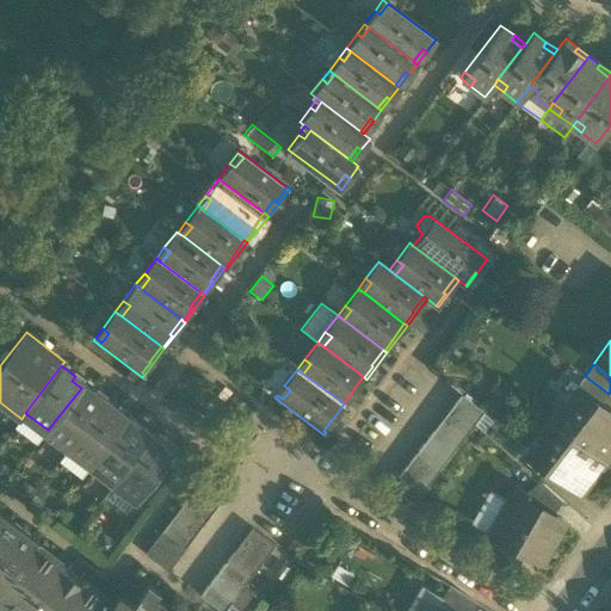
[(84,383),(75,376),(72,381),(81,388),(84,383)]
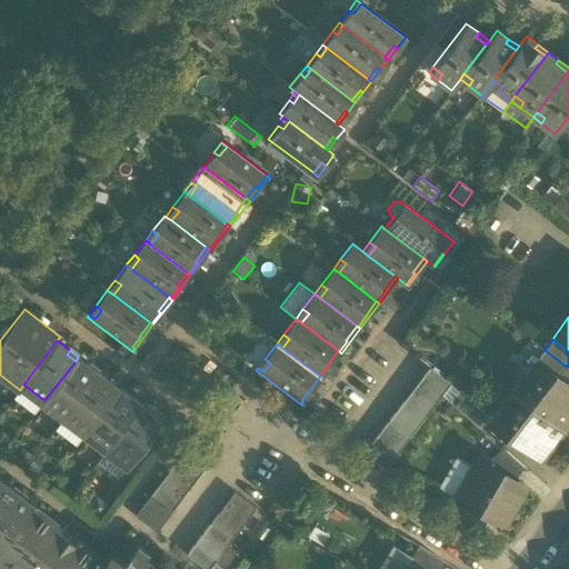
[(328,365),(320,376),(322,378),(341,353),(339,351),(338,350),(328,365)]
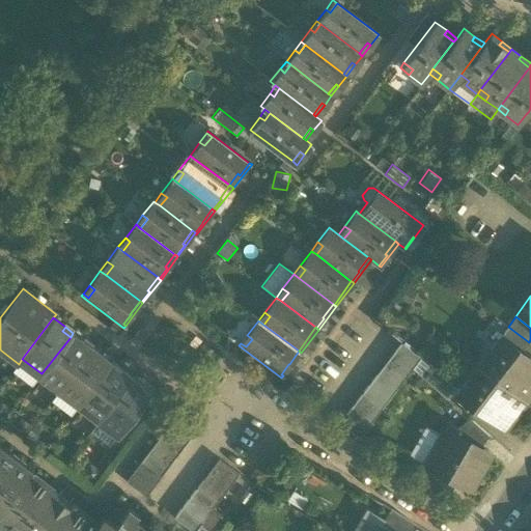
[(522,353),(529,342),(508,327),(500,337),(522,353)]
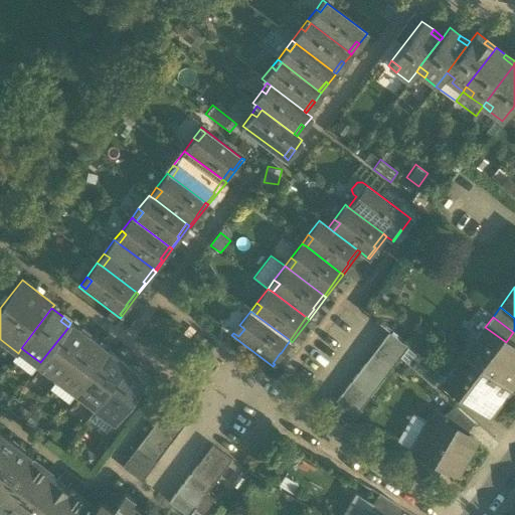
[(70,323),(68,327),(40,362),(59,377),(88,340),(79,334),(82,331),(70,323)]
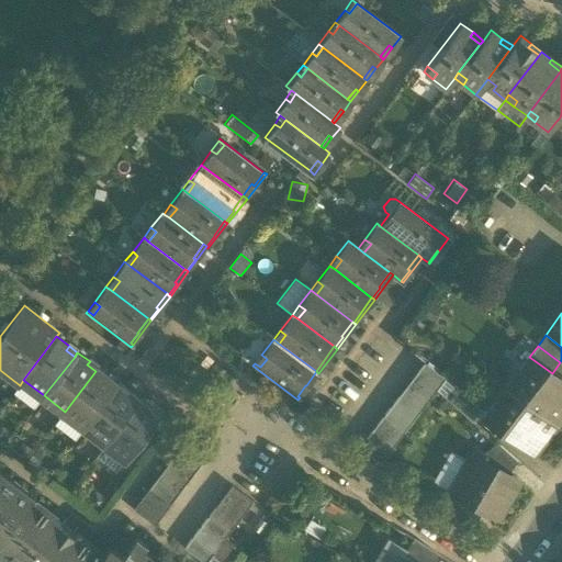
[(261,355),(255,363),(260,367),(267,359),(261,355)]
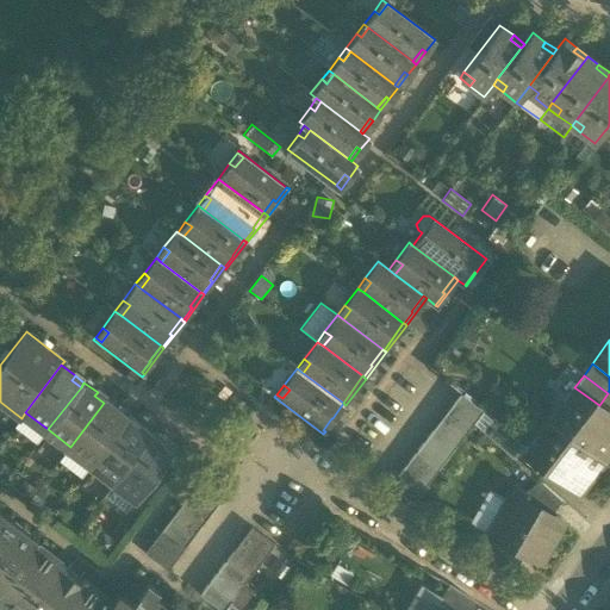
[(574,387),(549,421),(603,461),(609,450),(609,414),(608,417),(597,409),(599,405),(574,387)]
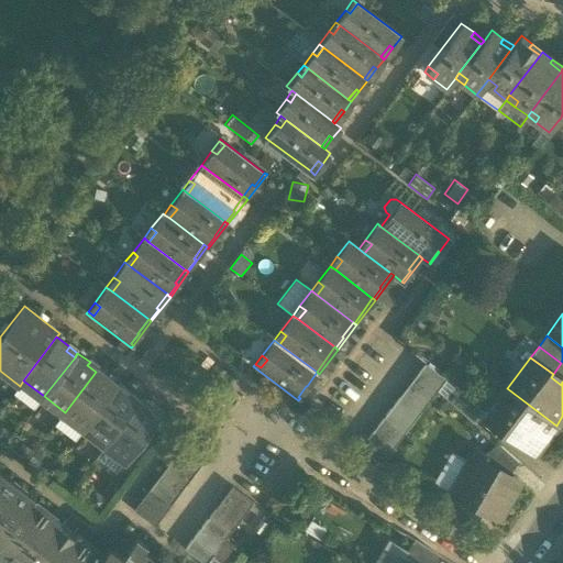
[(98,368),(90,362),(87,365),(96,372),(98,368)]
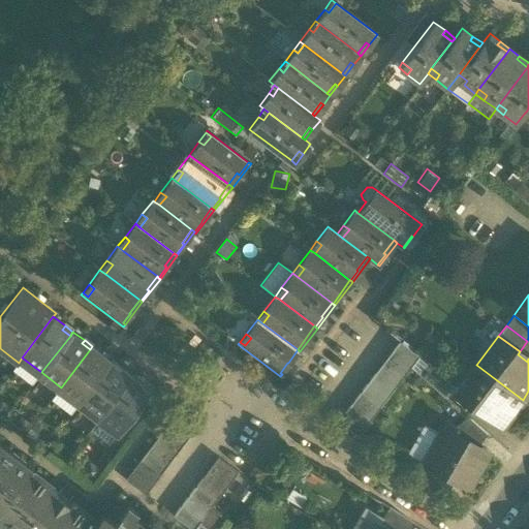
[(398,344),(392,351),(410,368),(417,360),(419,356),(399,342),(398,344)]
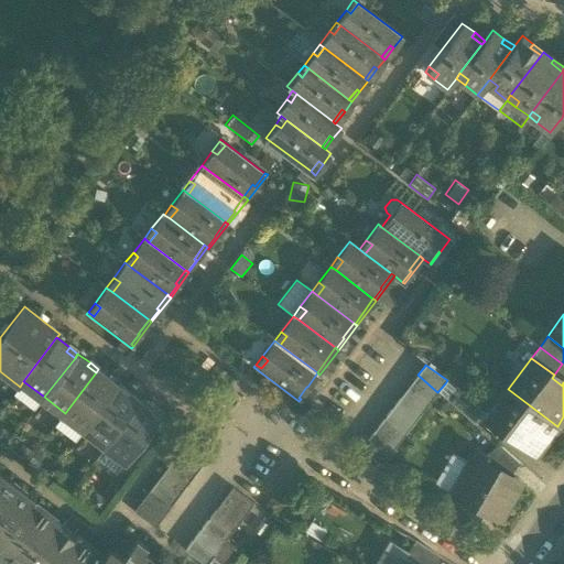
[(98,369),(96,372),(65,413),(86,429),(117,389),(108,382),(110,378),(98,369)]
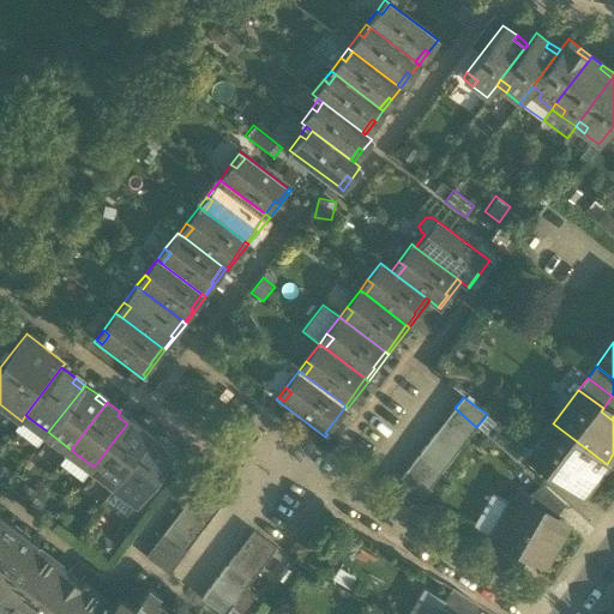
[(327,434),(348,408),(345,405),(335,421),(333,421),(325,433),(327,434)]
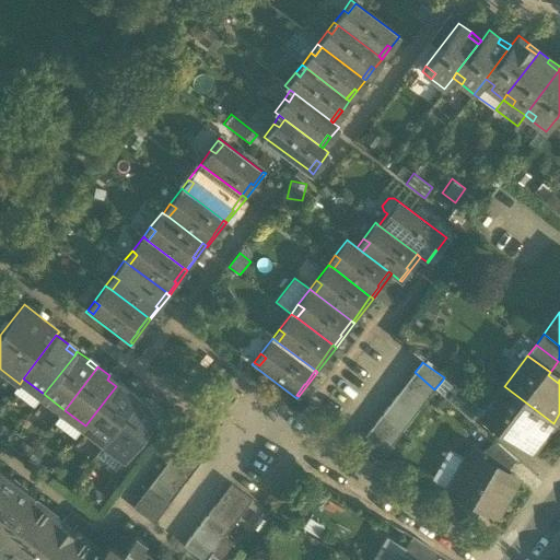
[(415,372),(406,384),(427,400),(434,389),(415,372)]
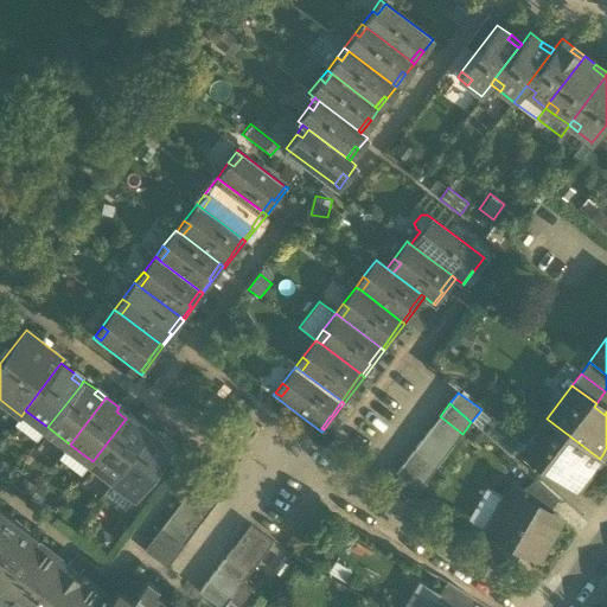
[(606,411),(596,403),(594,407),(605,415),(606,411)]
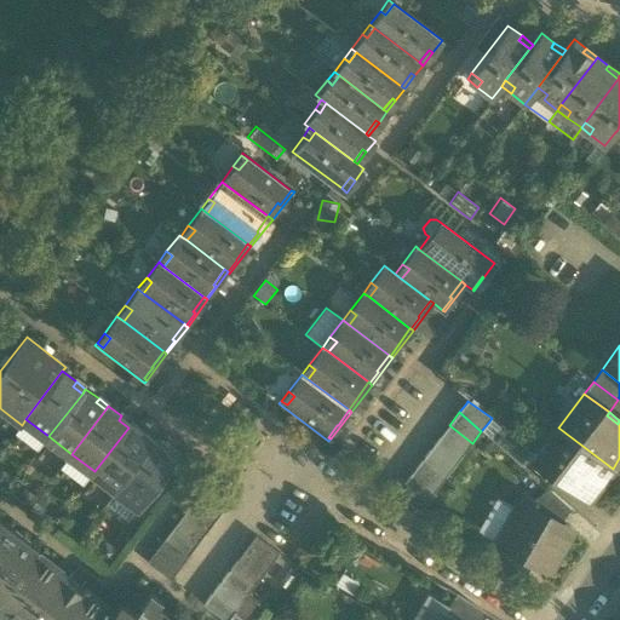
[(131,423),(121,415),(119,420),(128,428),(131,423)]
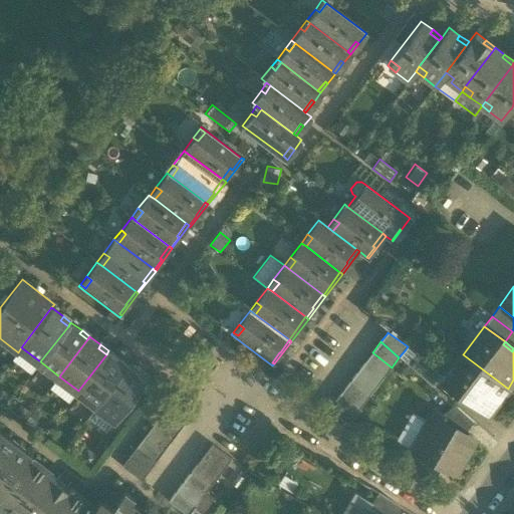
[(21,347),(18,352),(37,366),(40,361),(21,347)]
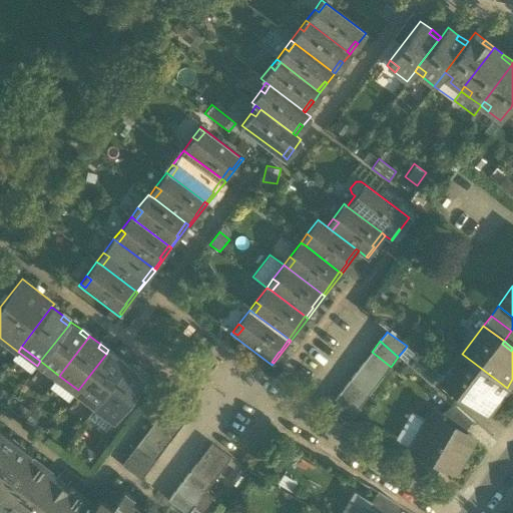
[(108,350),(106,354),(78,390),(97,405),(124,368),(116,362),(119,358),(108,350)]
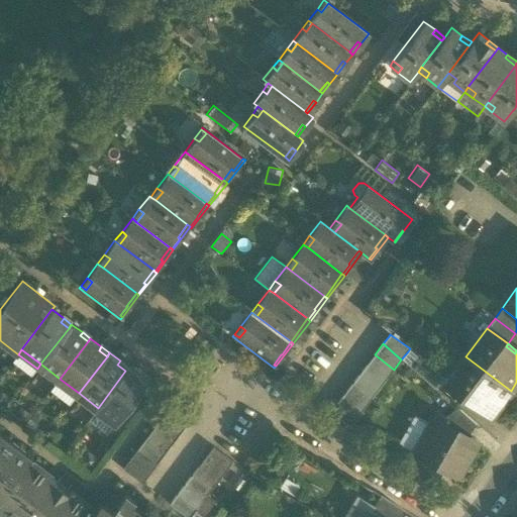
[(30,377),(37,369),(18,354),(11,363),(30,377)]
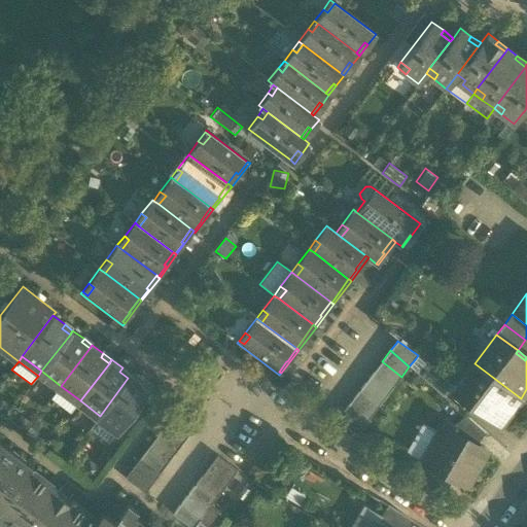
[(382,361),(375,372),(394,386),(401,377),(382,361)]
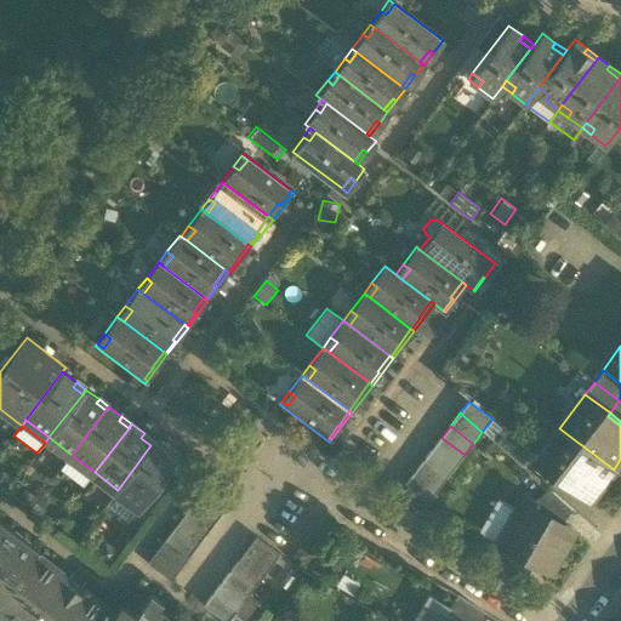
[(491,439),(523,466),(534,454),(502,427),(491,439)]
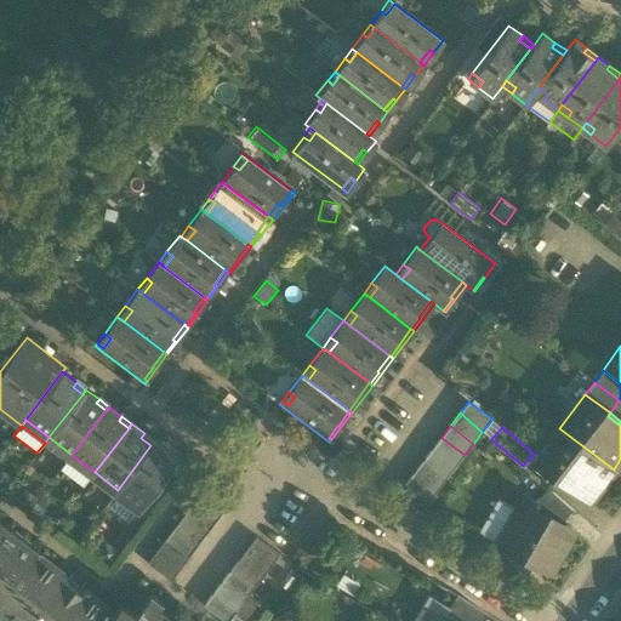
[(588,502),(614,469),(559,428),(535,460),(558,476),(557,478),(582,497),(588,502)]
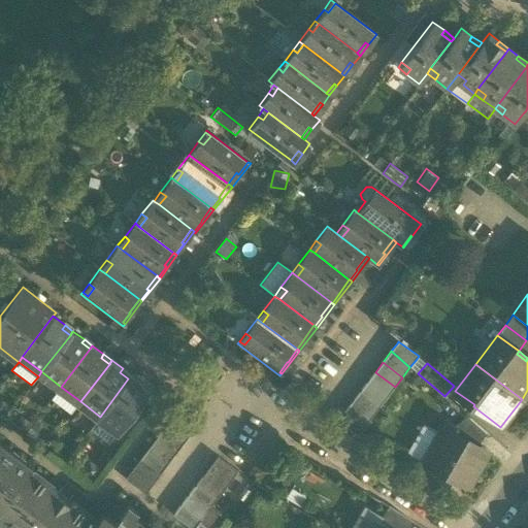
[(131,375),(123,368),(120,372),(128,378),(131,375)]
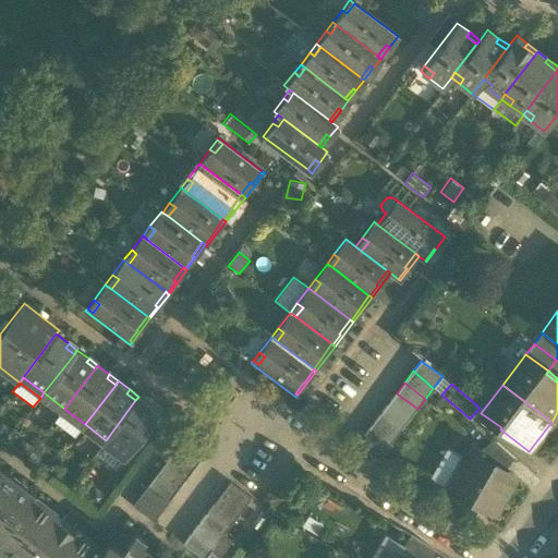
[(44,392),(40,398),(60,413),(64,409),(44,392)]
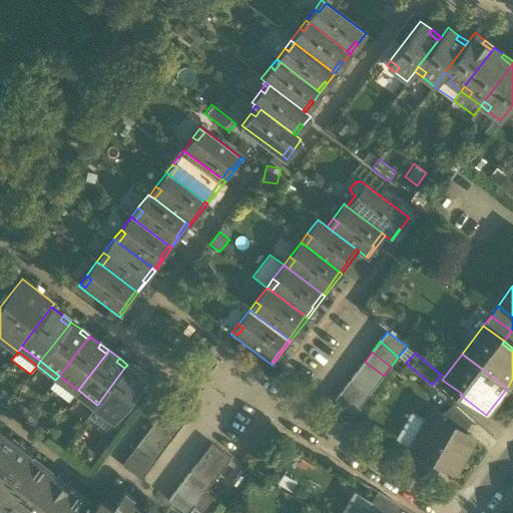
[(365,362),(357,371),(377,386),(384,376),(365,362)]
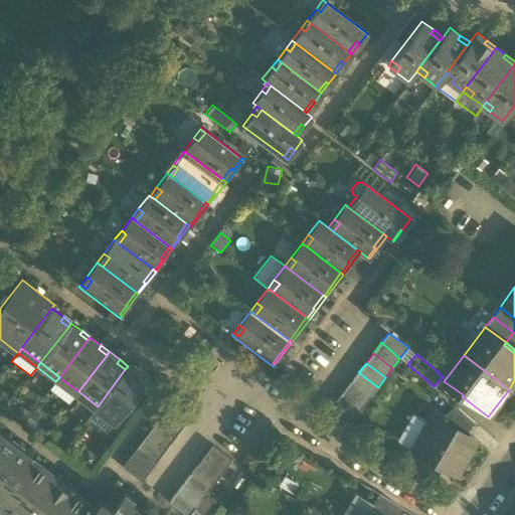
[(128,366),(125,369),(98,406),(94,410),(95,411),(89,419),(107,433),(113,424),(114,425),(145,384),(135,377),(138,373),(128,366)]
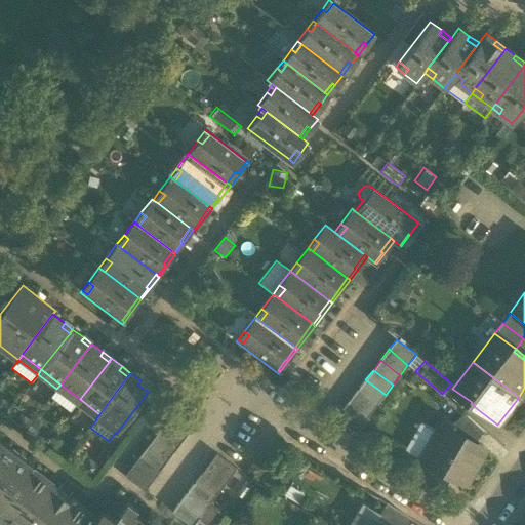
[(365,379),(358,390),(377,404),(386,395),(365,379)]
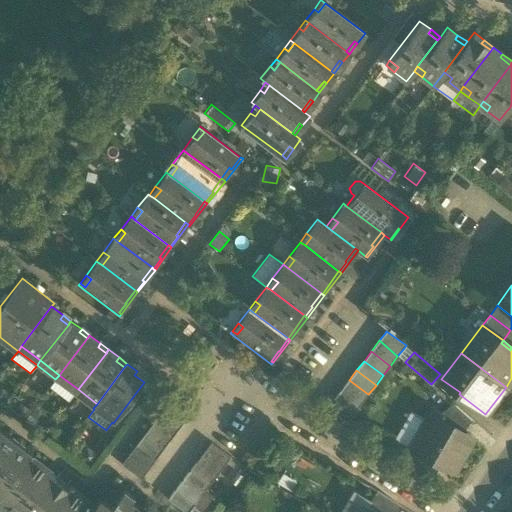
[(147,378),(137,371),(134,375),(144,382),(147,378)]
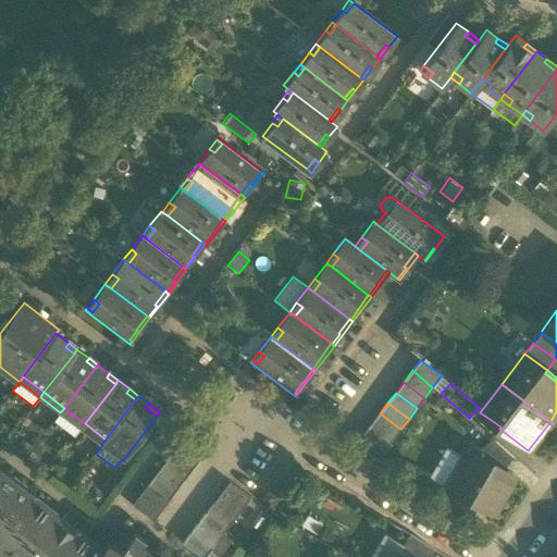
[(64,408),(60,412),(81,429),(85,423),(64,408)]
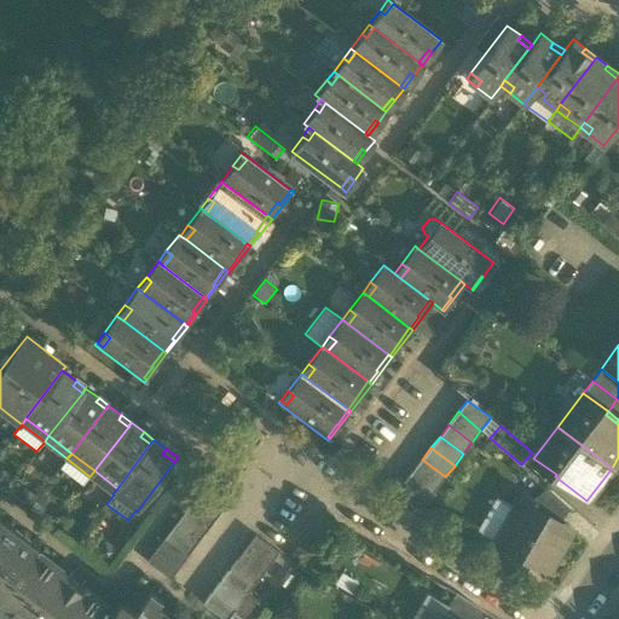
[(90,476),(67,458),(59,468),(82,486),(90,476)]
